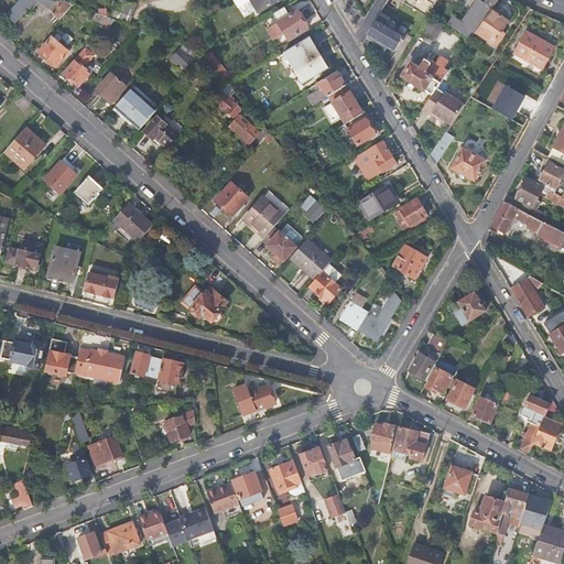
[(38,1),(60,21),(74,4),(62,0),(19,0),(18,2),(20,4),(18,8),(24,13),(26,10),(29,12),(38,1)]
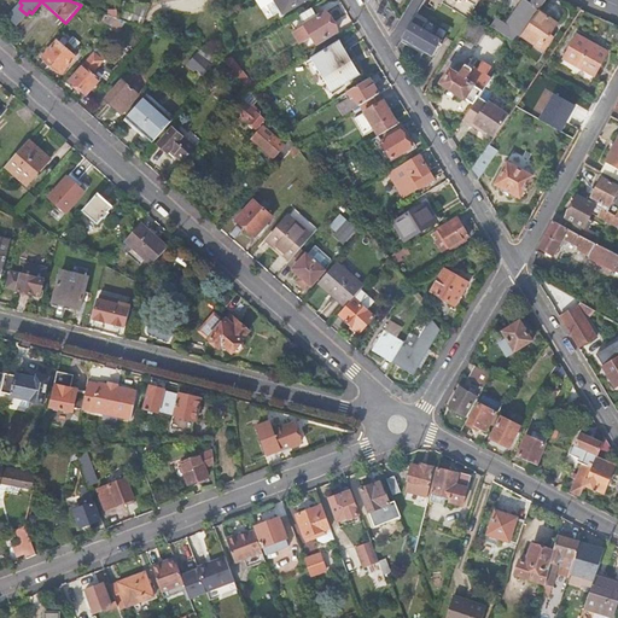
[(308,1),(308,0),(255,0),(262,10),(268,6),(274,16),(283,11),(284,15),(308,1)]
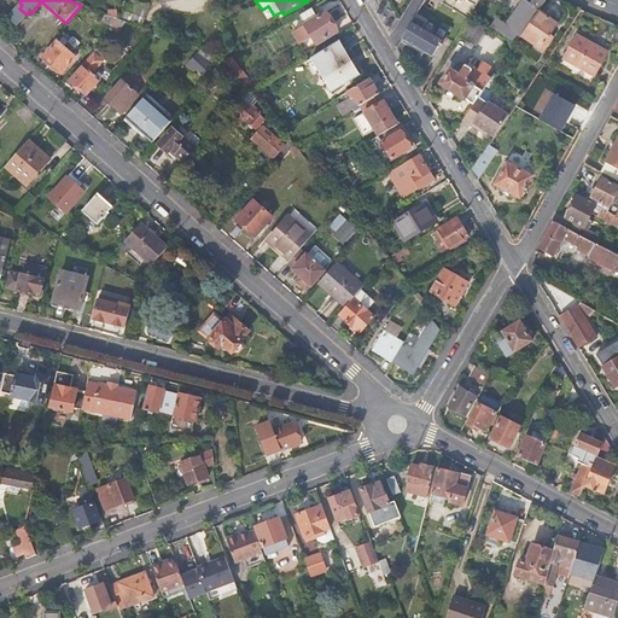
[(386,0),(369,0),(389,31),(397,17),(386,0)]
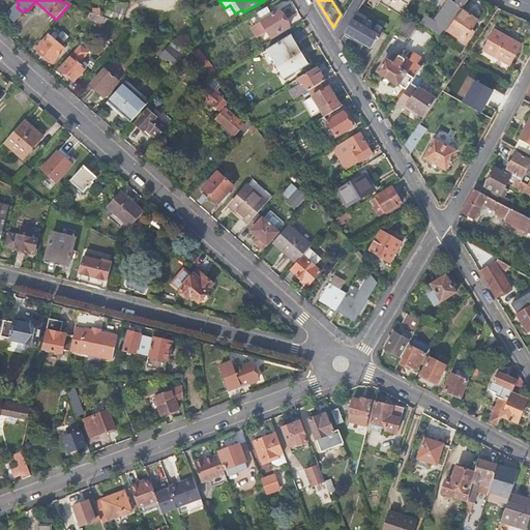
[(380,0),(379,2),(403,16),(405,12),(412,0),(380,0)]
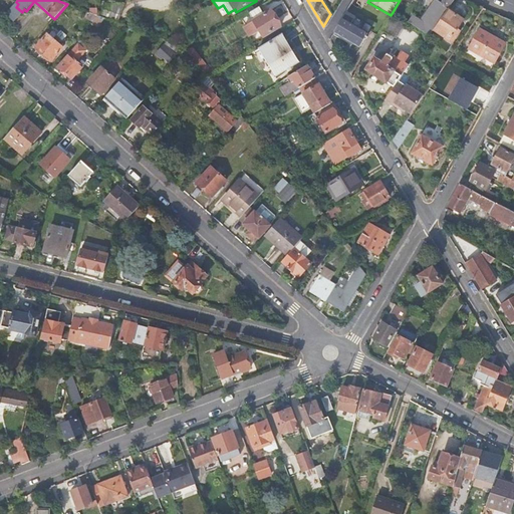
[(424,19),(436,28),(449,9),(455,0),(444,0),(442,4),(437,1),(424,19)]
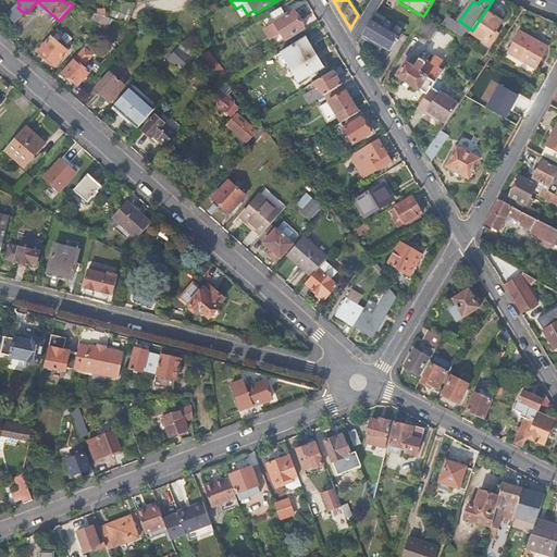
[(20,4),(17,2),(5,14),(17,25),(28,12),(26,10),(24,13),(17,8),(20,4)]
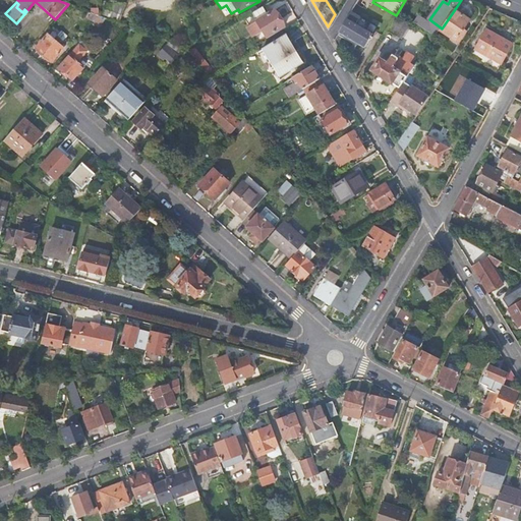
[(276,11),(268,15),(263,7),(252,13),(257,21),(247,27),(253,38),(263,32),(267,39),(286,27),(276,11)]
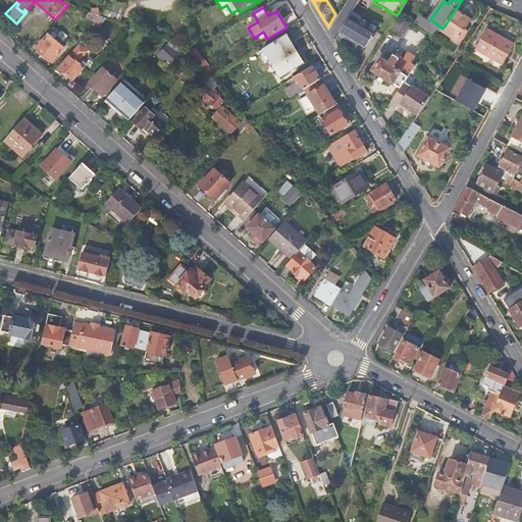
[(472,20),(456,9),(442,29),(440,31),(457,42),(461,36),(464,39),(468,34),(465,32),(465,31),(472,20)]
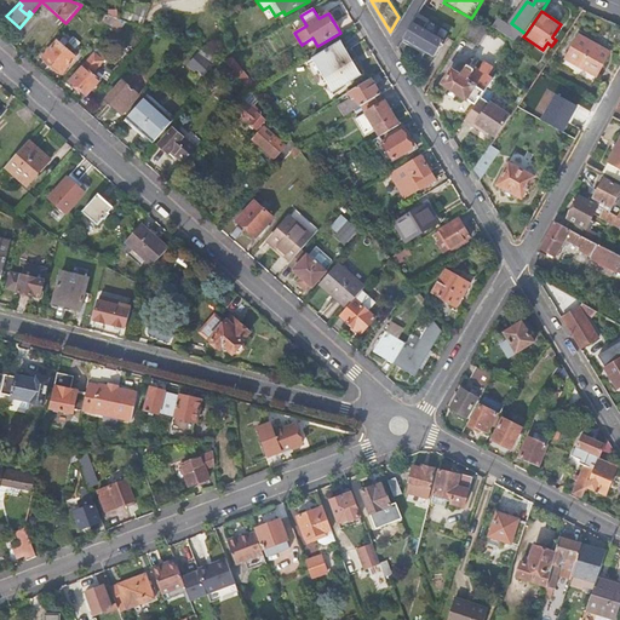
[(484,27),(471,18),(460,36),(474,44),(484,27)]
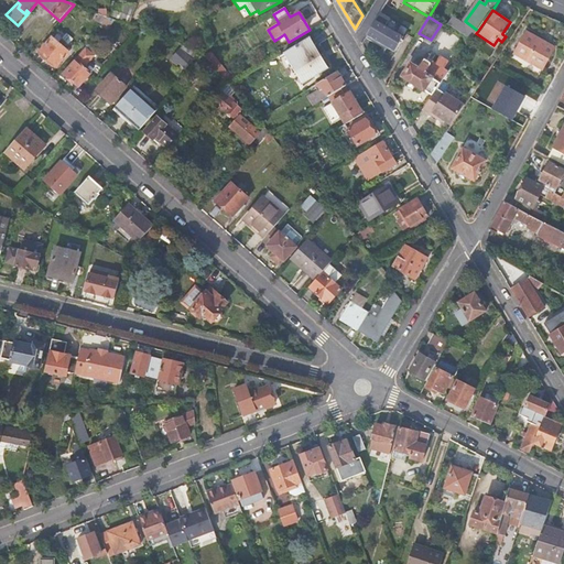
[(386,25),(382,32),(376,29),(370,38),(396,53),(405,38),(386,25)]
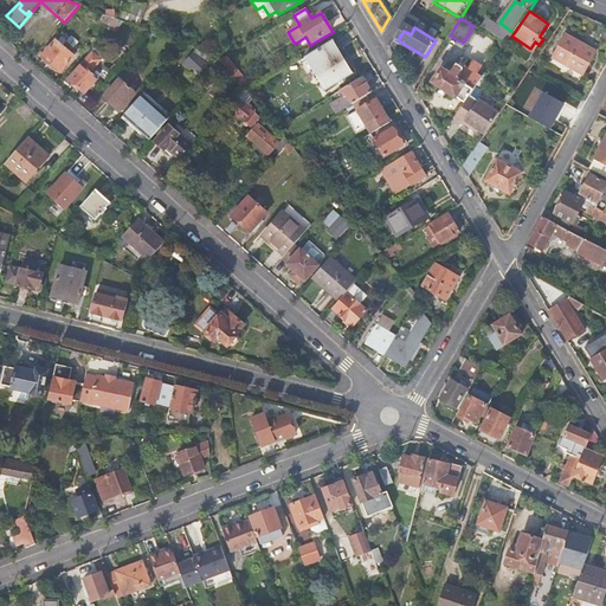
[(78,44),(64,32),(59,39),(73,50),(78,44)]
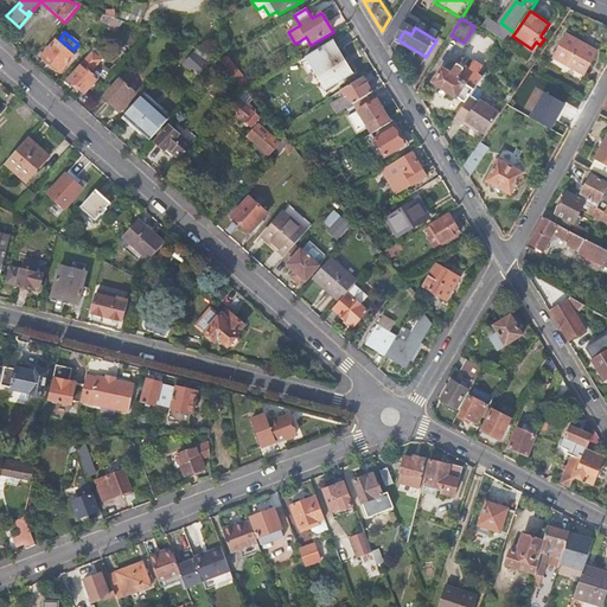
[(566,36),(554,57),(583,74),(595,52),(566,36)]
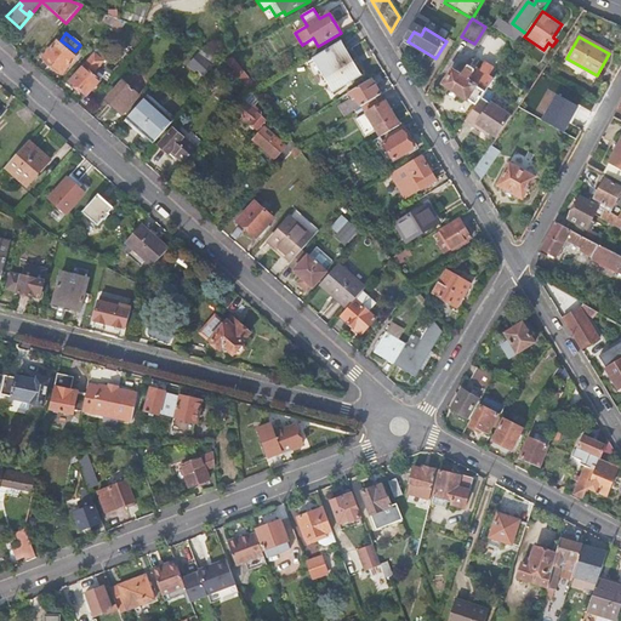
[(58,41),(44,57),(62,73),(77,57),(58,41)]
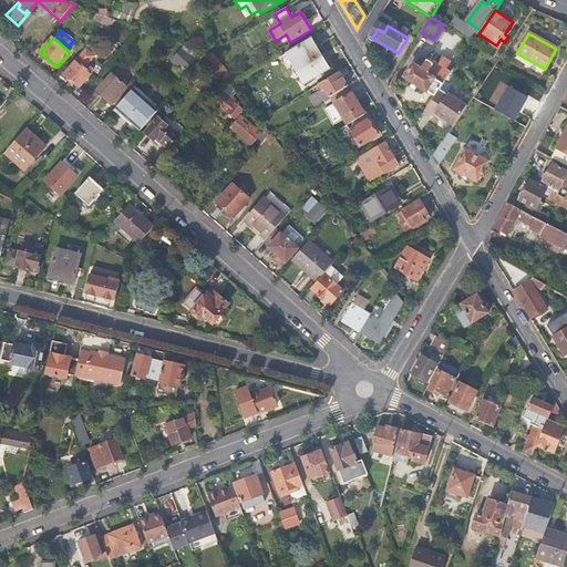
[(312,38),(287,53),(306,84),(331,69),(312,38)]
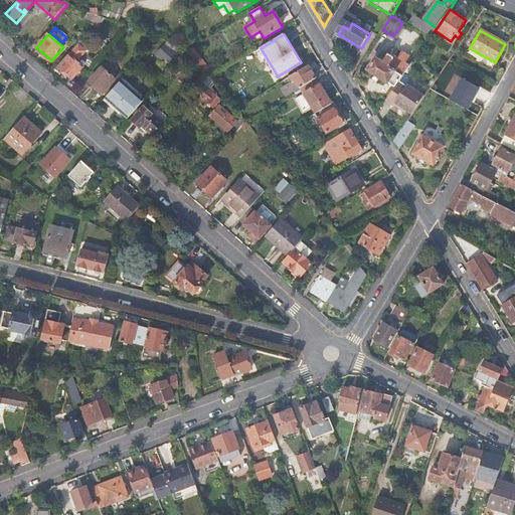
[(83,66),(76,60),(86,49),(79,44),(59,66),(72,78),(83,66)]
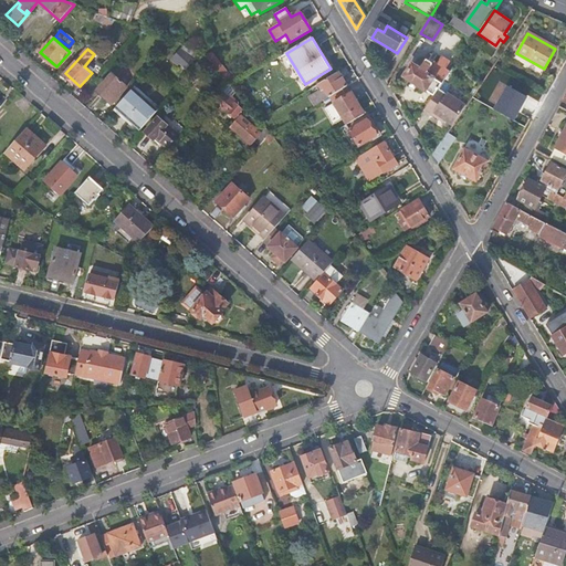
[(180,61),(179,63),(186,69),(194,60),(180,49),(175,55),(180,61)]
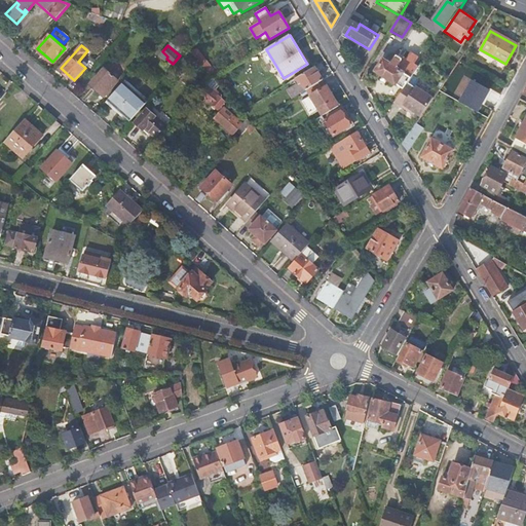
[(217,73),(196,48),(192,51),(212,76),(213,75),(217,73)]
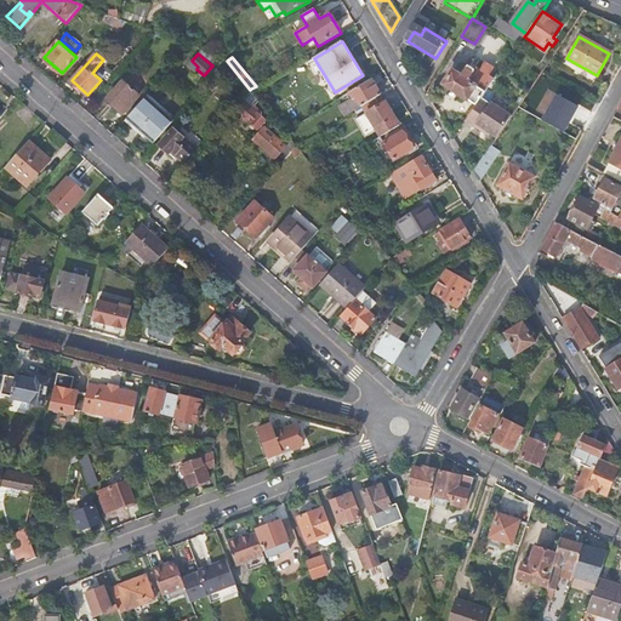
[(198,67),(192,61),(188,64),(194,72),(197,69),(198,67)]
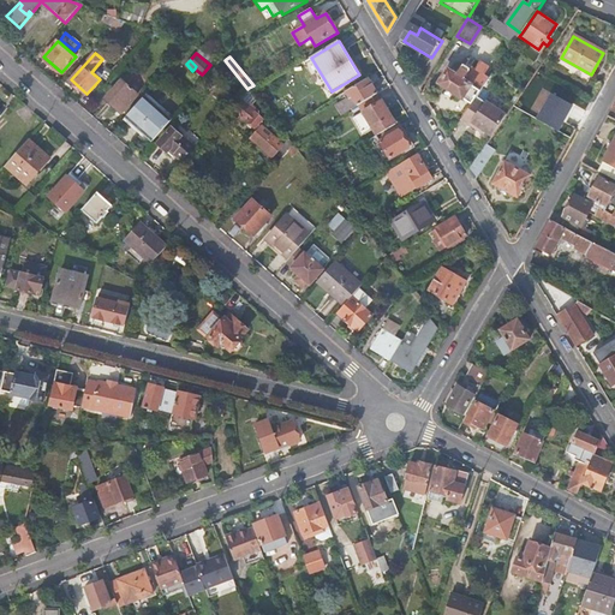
[(440,84),(471,105),(475,99),(488,81),(489,79),(483,76),(489,69),(481,63),(476,71),(470,67),(470,69),(464,65),(457,76),(449,70),(440,84)]
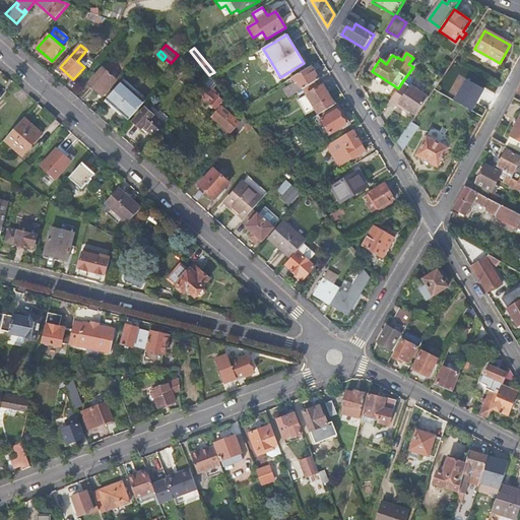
[(305,88),(319,80),(311,66),(291,77),(297,84),(300,83),(303,89),(305,88)]
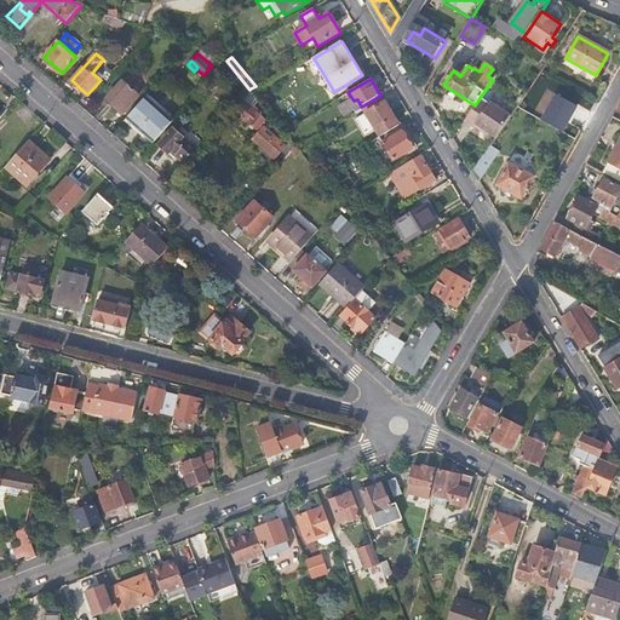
[(124,82),(108,101),(124,114),(139,96),(124,82)]
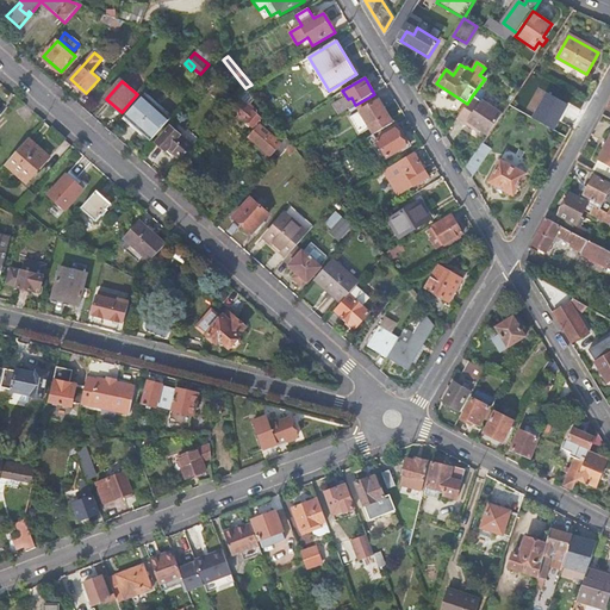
[(255,99),(247,89),(238,99),(241,100),(247,106),(249,104),(250,104),(255,99)]
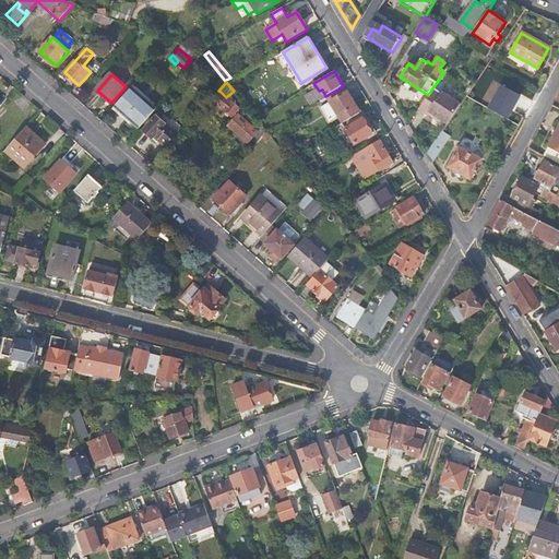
[(360,114),(343,86),(328,95),(331,102),(330,103),(321,108),(329,120),(334,117),(335,120),(340,117),(344,123),(347,121),(360,114)]
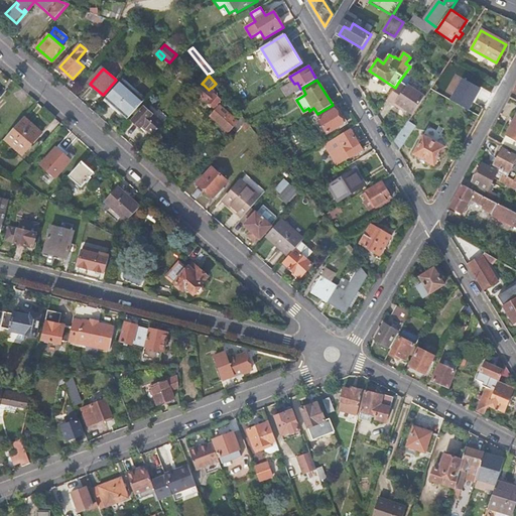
[(395,88),(387,99),(401,109),(402,107),(413,114),(424,97),(407,86),(405,88),(398,83),(395,88)]
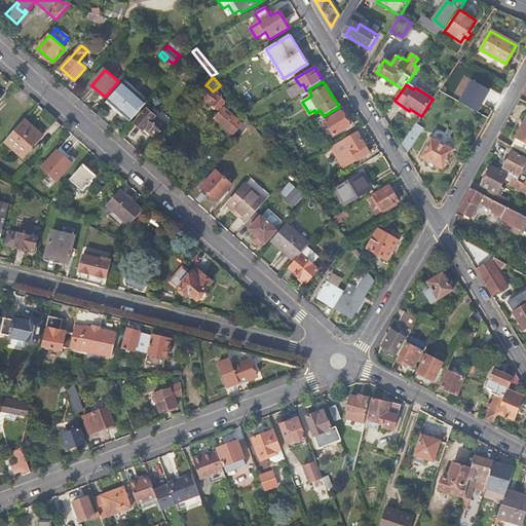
[(201,95),(219,109),(225,102),(224,101),(226,99),(218,92),(215,89),(213,91),(208,86),(201,95)]
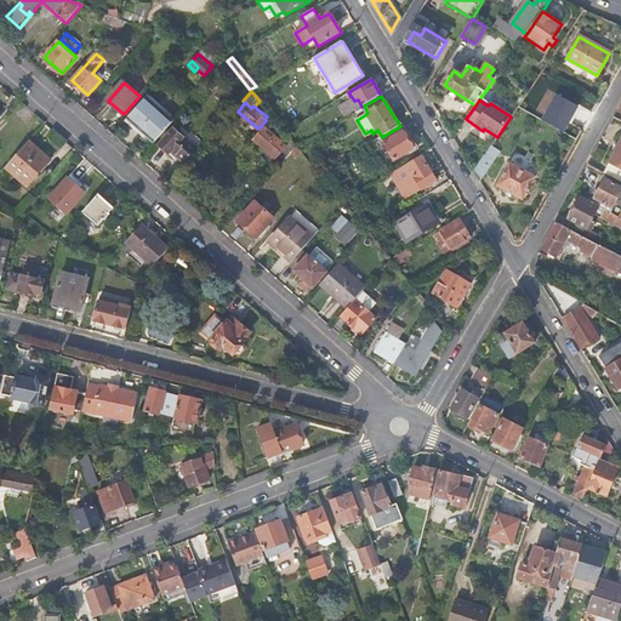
[(154,142),(127,119),(113,135),(124,143),(140,158),(154,142)]
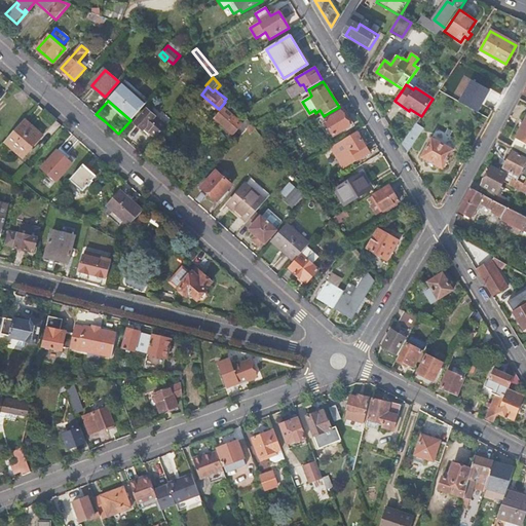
[(354,124),(342,105),(339,107),(327,114),(331,119),(326,122),(334,137),(354,124)]
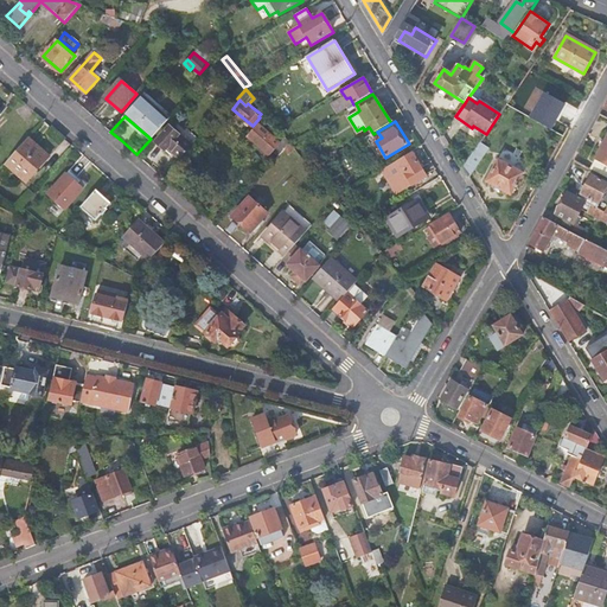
[(270,153),(276,159),(285,149),(291,142),(286,136),(281,141),(261,123),(246,140),(266,158),(270,153)]
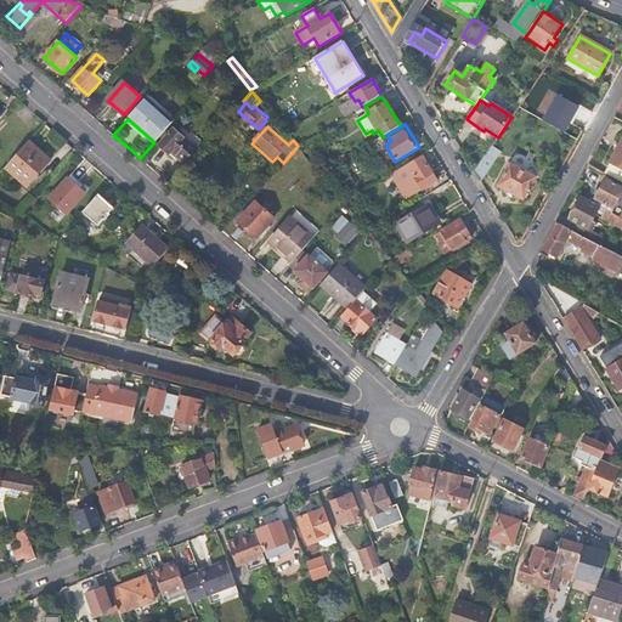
[(173,152),(185,163),(203,143),(194,135),(188,141),(175,129),(159,146),(170,154),(173,152)]
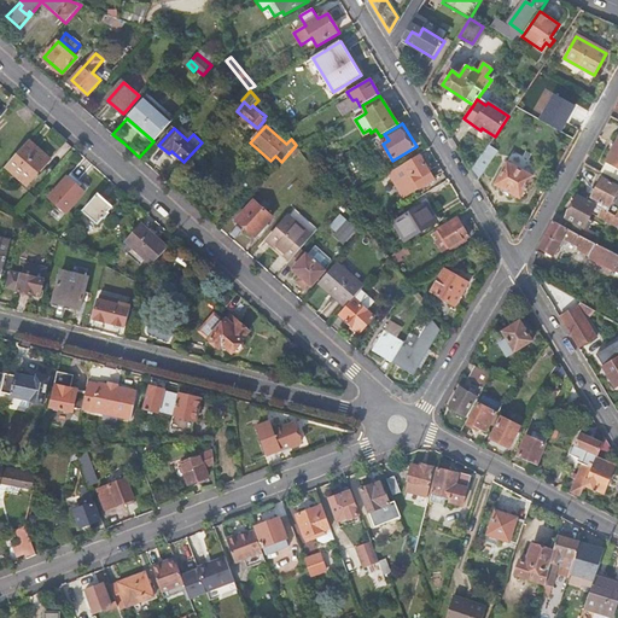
[(6,165),(23,180),(36,165),(41,170),(51,159),(29,140),(6,165)]
